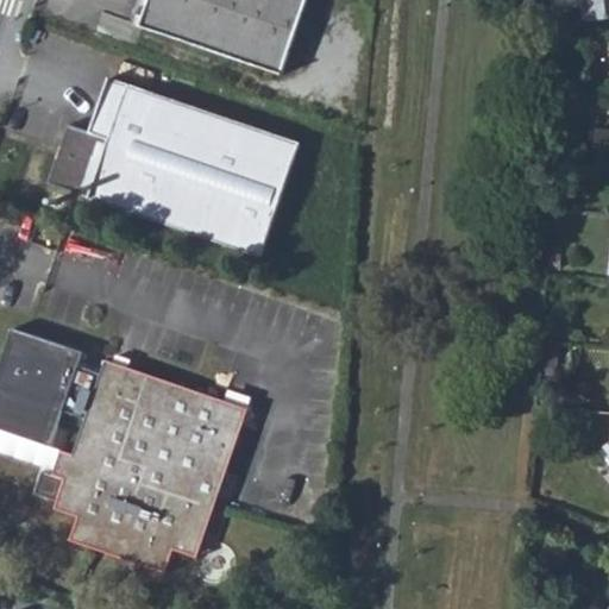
[(151,0),(142,26),(284,75),(309,0),(151,0)]
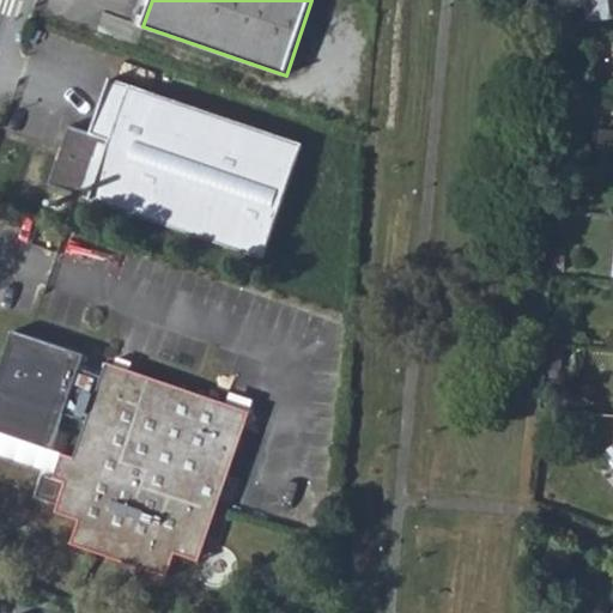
[(612,0),(577,0),(580,8),(588,7),(589,23),(612,19),(612,0)]
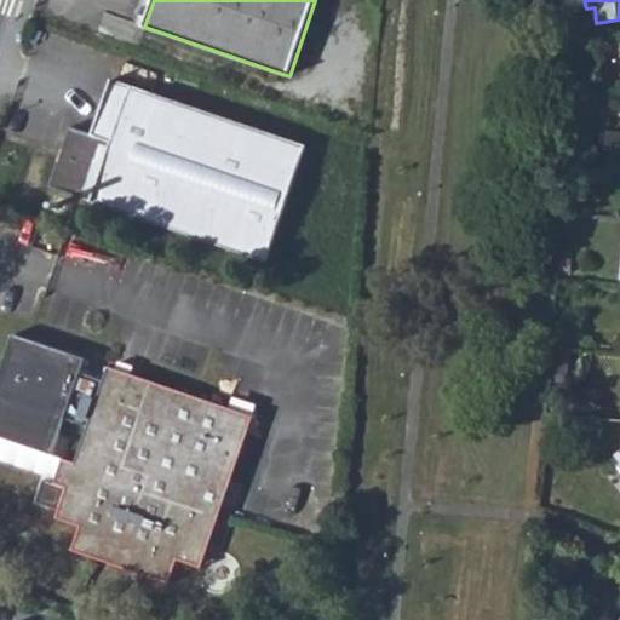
[(67,126),(45,185),(262,258),(303,143),(127,85),(108,139),(67,126)]
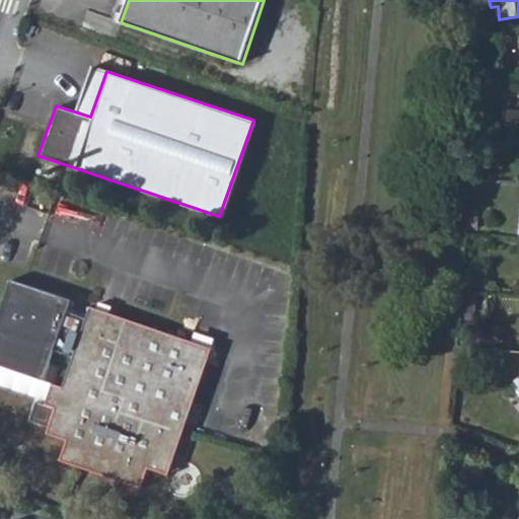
[(71,357),(60,388),(50,385),(43,404),(33,401),(27,420),(47,426),(45,433),(65,441),(58,461),(140,489),(147,469),(166,475),(210,349),(88,307),(85,317),(65,310),(69,298),(9,278),(0,302),(0,367),(41,381),(51,350),(71,357)]
